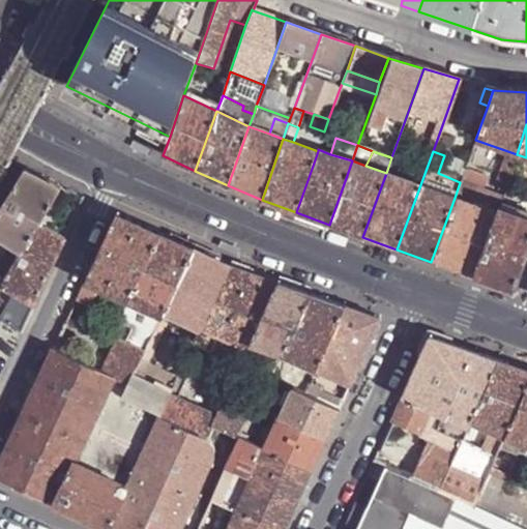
[(0,177),(8,162),(0,156),(0,177)]
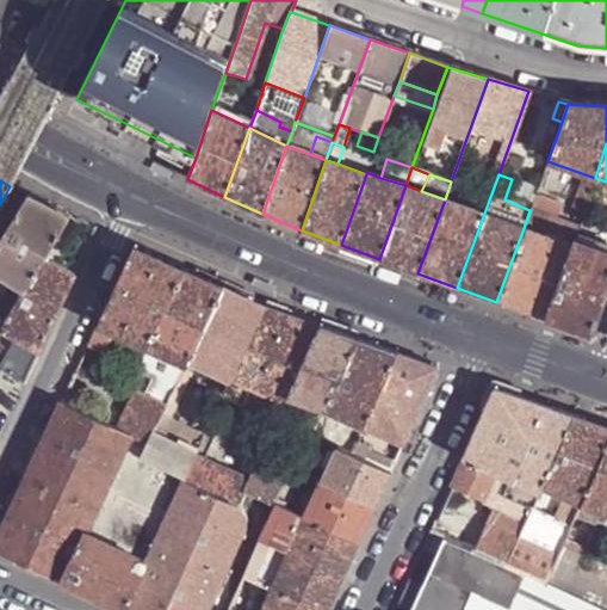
[(583,211),(592,186),(581,182),(571,210),(582,214),(583,211)]
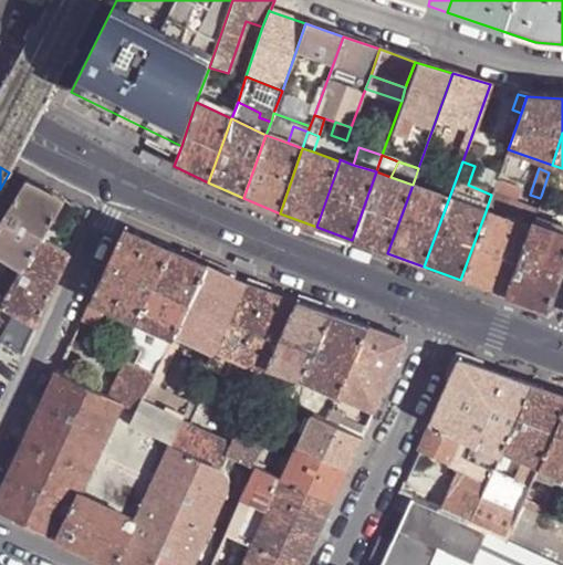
[(391,177),(376,171),(352,240),(387,253),(413,185),(391,177)]
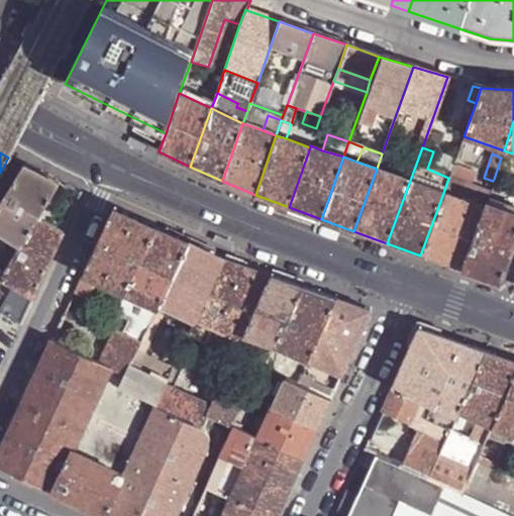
[(22,165),(8,158),(0,173),(0,203),(22,165)]
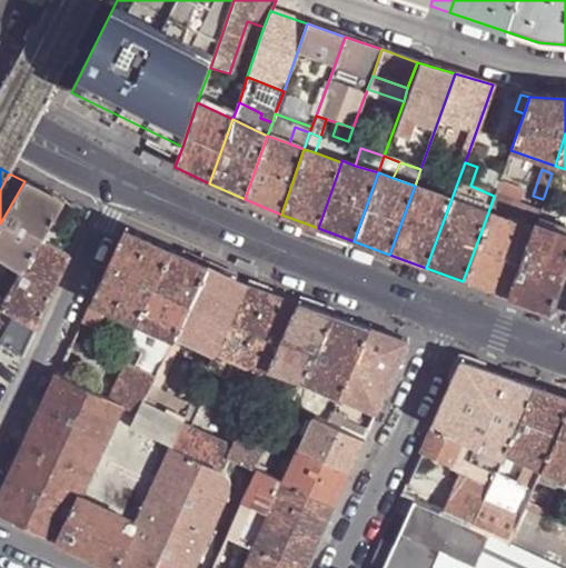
[(31,185),(25,181),(0,223),(0,257),(22,270),(40,239),(63,200),(31,185)]
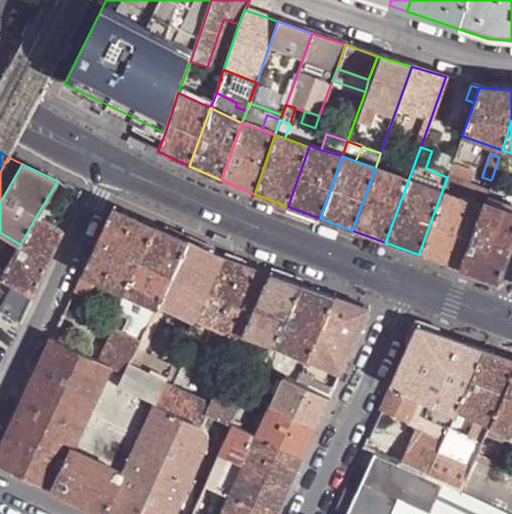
[(472,172),(452,164),(447,177),(469,185),(472,172)]
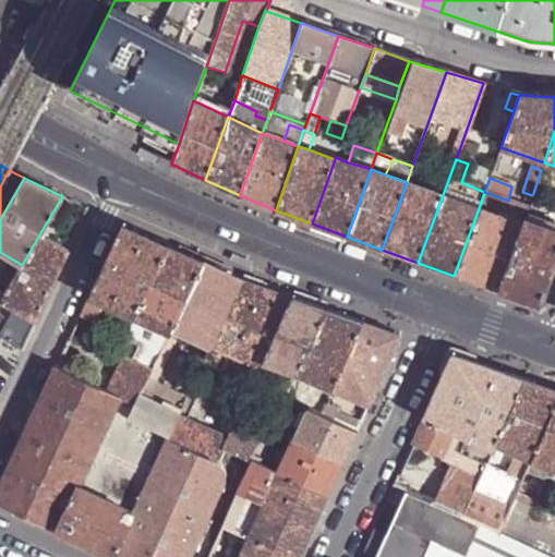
[(527,207),(508,201),(484,192),(479,208),(521,223),(523,218),(527,207)]
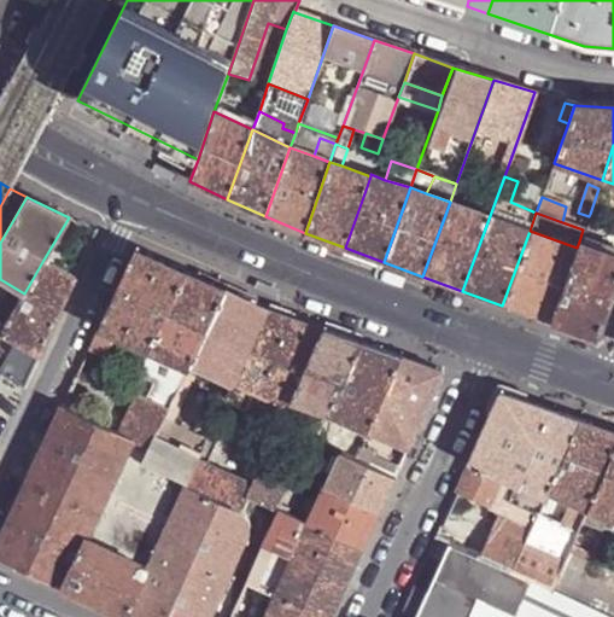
[(613,254),(613,236),(585,226),(583,230),(579,242),(613,254)]
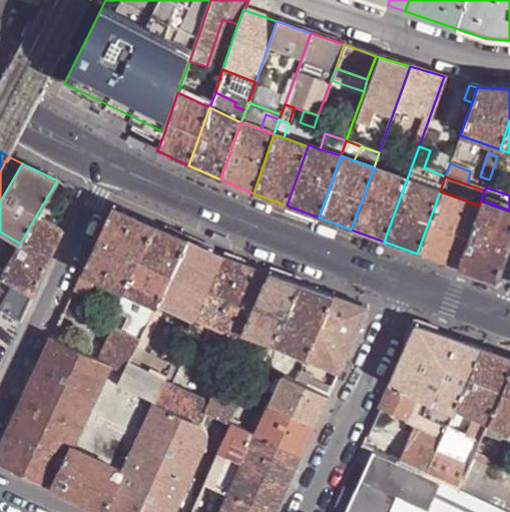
[(417,253),(457,268),(479,205),(440,191),(417,253)]
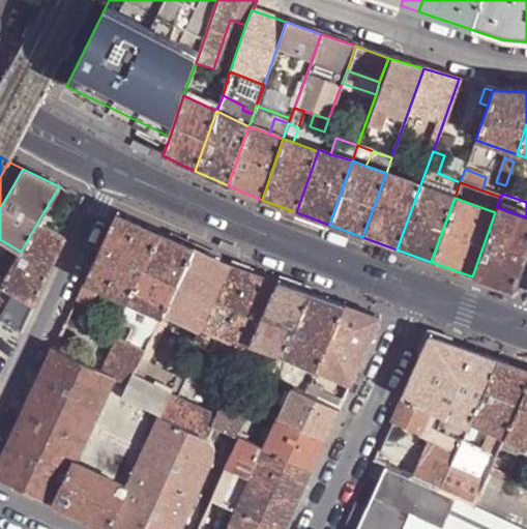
[(511,291),(526,246),(526,217),(497,207),(495,212),(472,276),(511,291)]
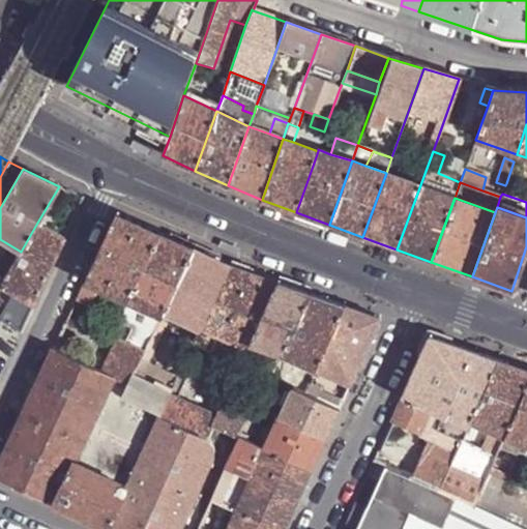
[(115,213),(84,281),(98,288),(126,301),(158,234),(115,213)]
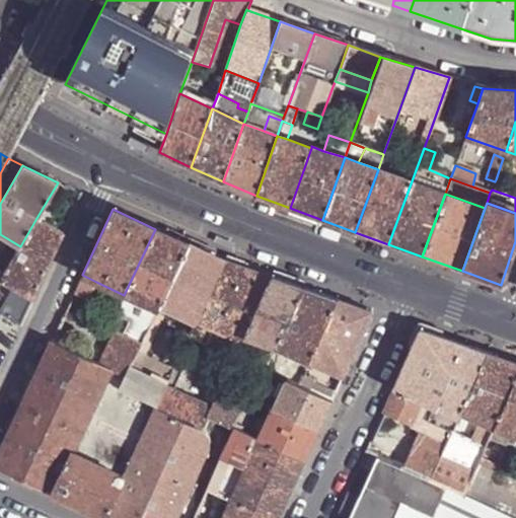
[(31,296),(62,232),(37,218),(20,246),(16,253),(2,278),(31,296)]
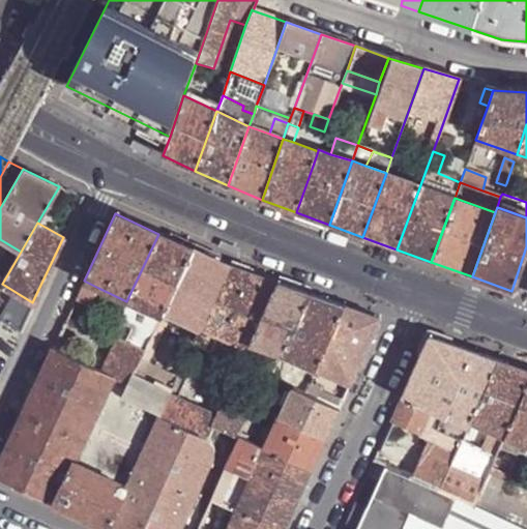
[(193,251),(158,234),(126,301),(160,318),(164,313),(193,251)]
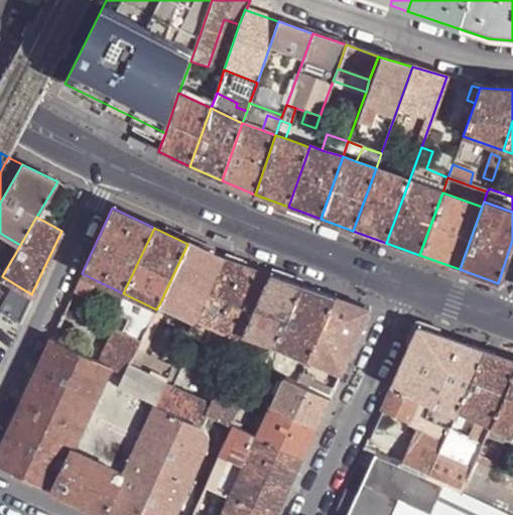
[(187,244),(159,304),(195,319),(222,259),(187,244)]
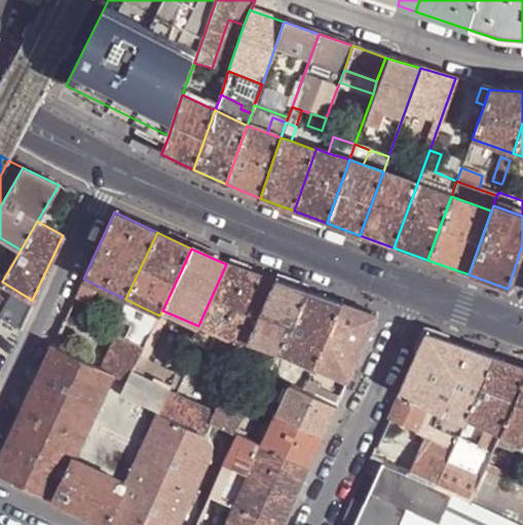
[(3,250),(0,255),(0,283),(1,284),(2,282),(16,257),(3,250)]
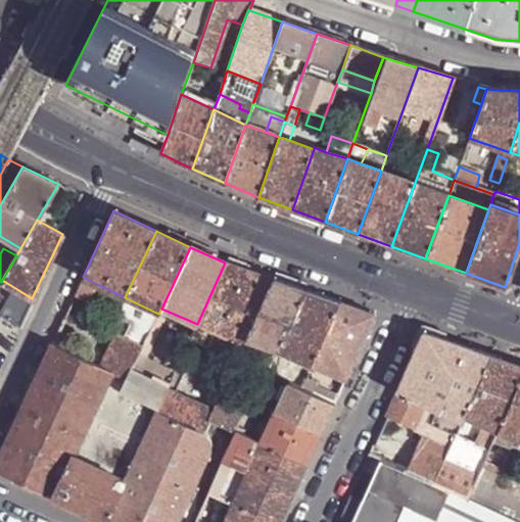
[(225,263),(197,324),(242,344),(245,338),(273,280),(225,263)]
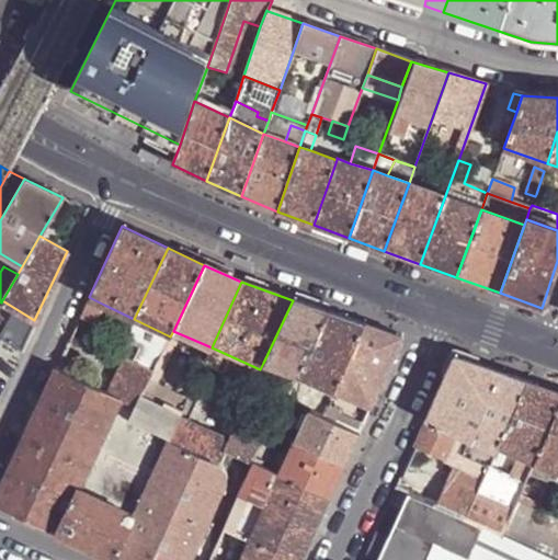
[(89,297),(78,319),(94,327),(97,322),(104,305),(89,297)]
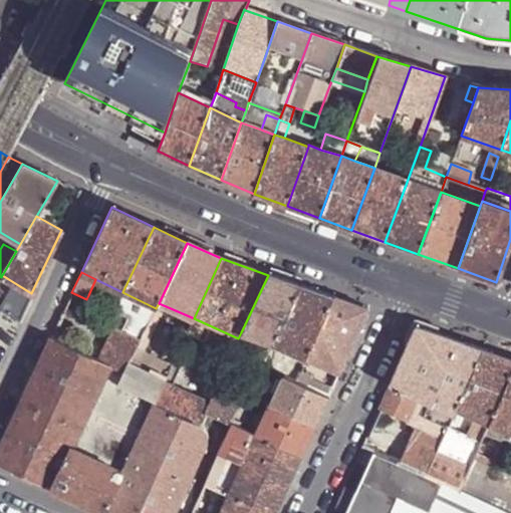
[(0,307),(20,318),(31,293),(2,275),(1,277),(0,276),(0,307)]
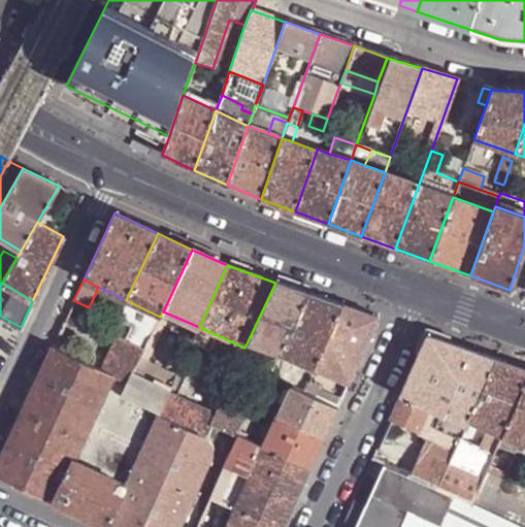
[(308,294),(275,283),(248,341),(251,342),(238,373),(265,385),(277,354),(281,355),(308,294)]
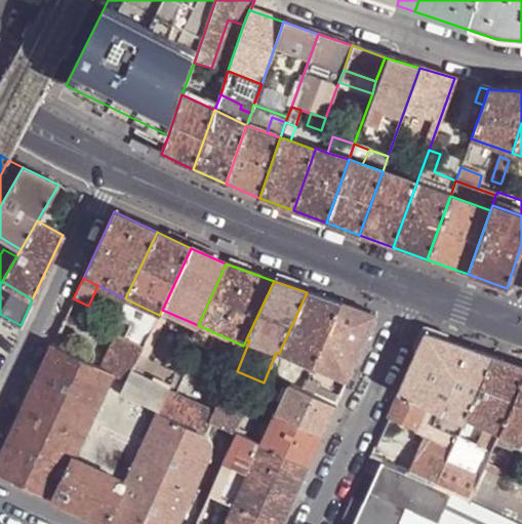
[(307,292),(279,353),(291,358),(311,367),(339,305),(307,292)]
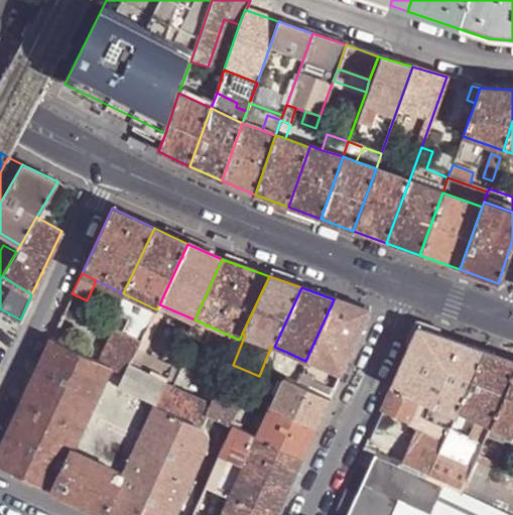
[(156,309),(123,293),(113,314),(119,317),(112,332),(113,332),(139,344),(143,337),(154,313),(156,309)]
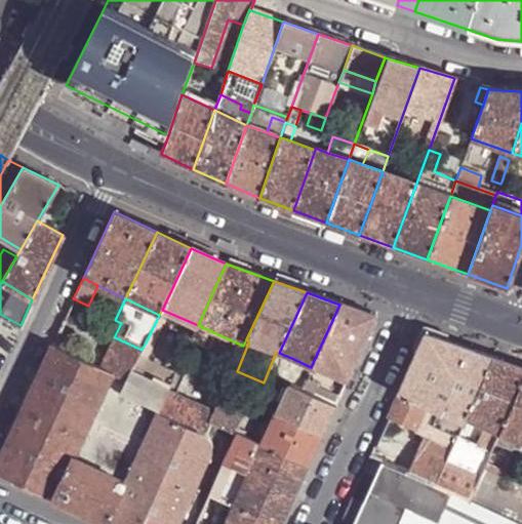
[(311,367),(346,383),(375,317),(339,305),(311,367)]
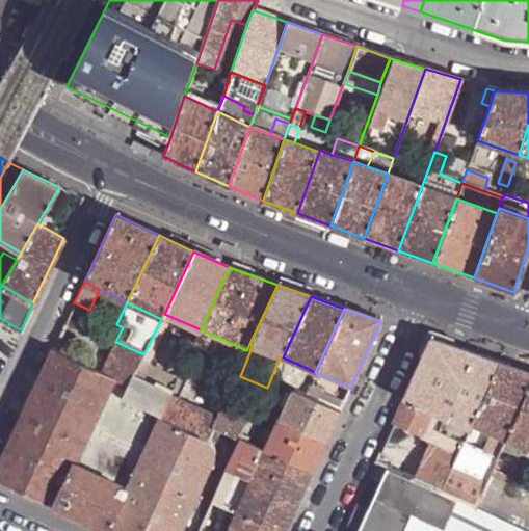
[(165,326),(159,323),(148,347),(154,350),(165,326)]
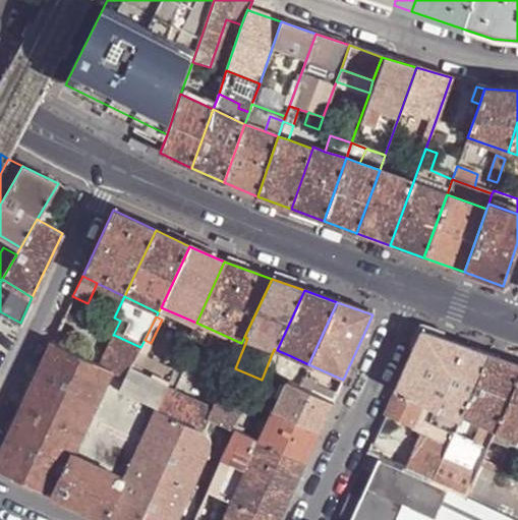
[(72,339),(56,331),(50,344),(66,351),(72,339)]
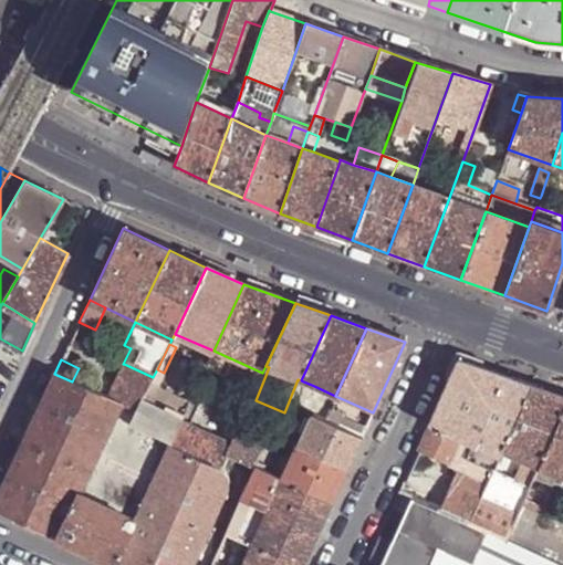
[(198,382),(206,364),(195,359),(187,376),(198,382)]
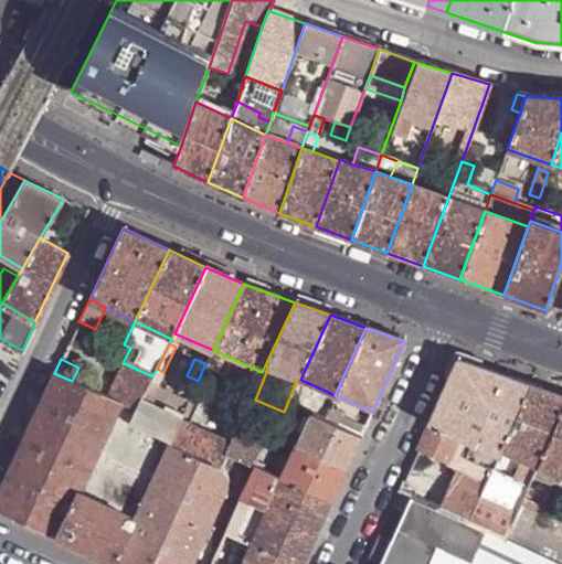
[(456,359),(426,423),(457,436),(473,444),(486,450),(498,456),(500,448),(529,384),(456,359)]
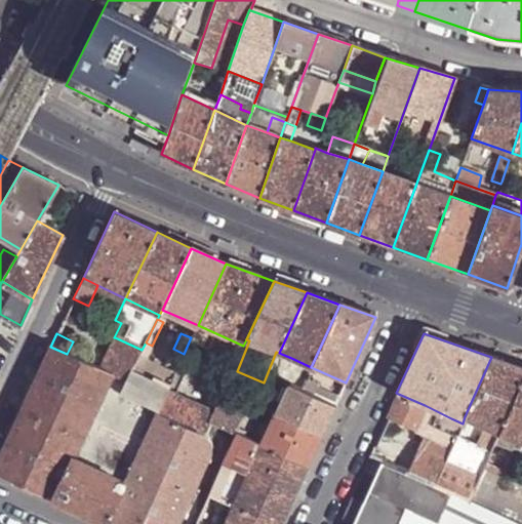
[(142,350),(115,337),(99,370),(112,375),(127,383),(131,372),(138,357),(142,350)]
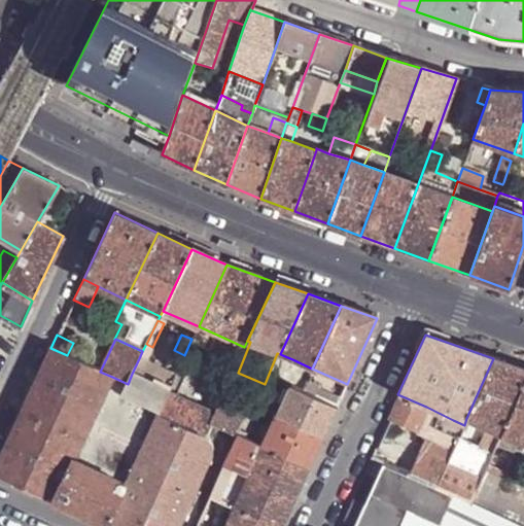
[(0,477),(54,502),(112,377),(100,372),(94,367),(80,362),(67,355),(50,348),(0,456),(0,477)]
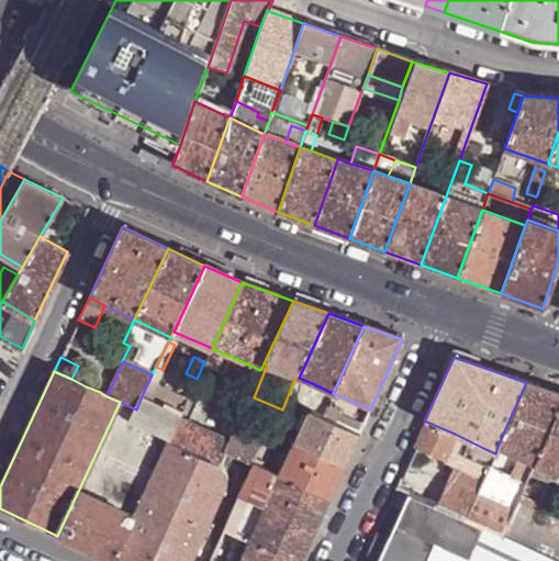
[(92,373),(86,386),(100,392),(105,379),(92,373)]
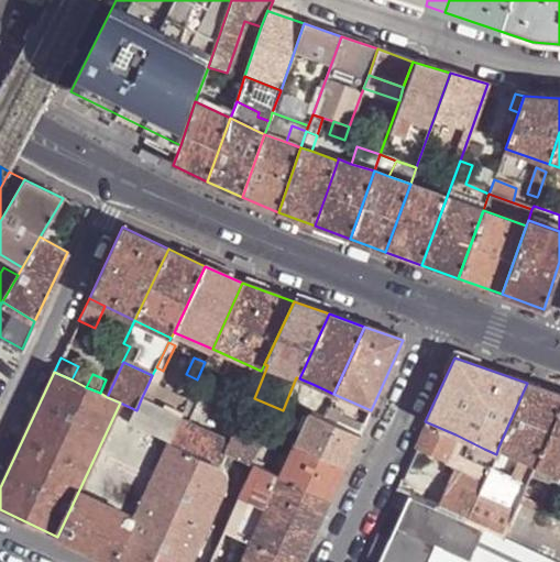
[(321,418),(327,406),(307,397),(313,384),(299,378),(287,405),(307,414),(321,419),(321,418)]
